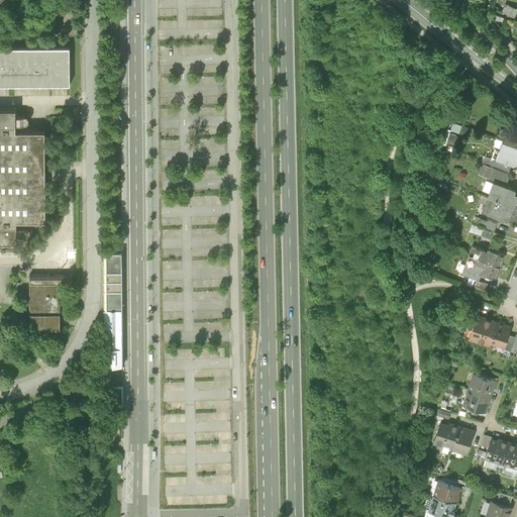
[(516,14),(516,8),(506,4),(502,13),(516,18),(516,14)]
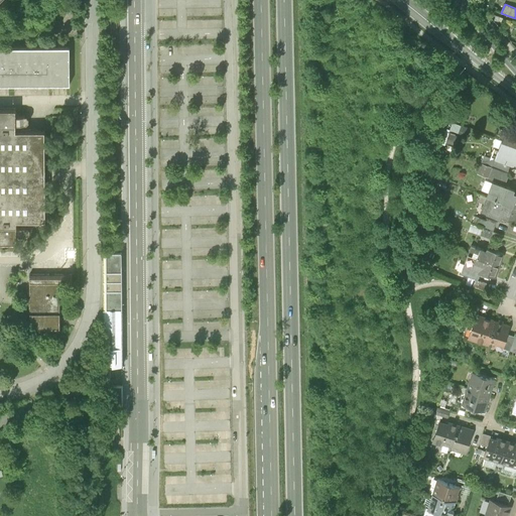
[(0,84),(69,84),(69,85),(70,85),(70,46),(69,46),(69,47),(0,47),(0,84)]
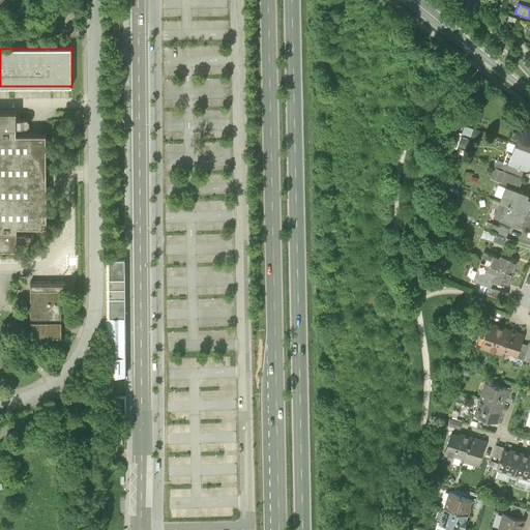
[(0,248),(17,249),(18,242),(28,241),(31,239),(31,236),(28,233),(22,233),(22,227),(47,226),(47,171),(46,134),(21,134),(21,130),(21,127),(28,127),(30,125),(29,121),(27,119),(16,119),(16,112),(0,111),(0,248)]
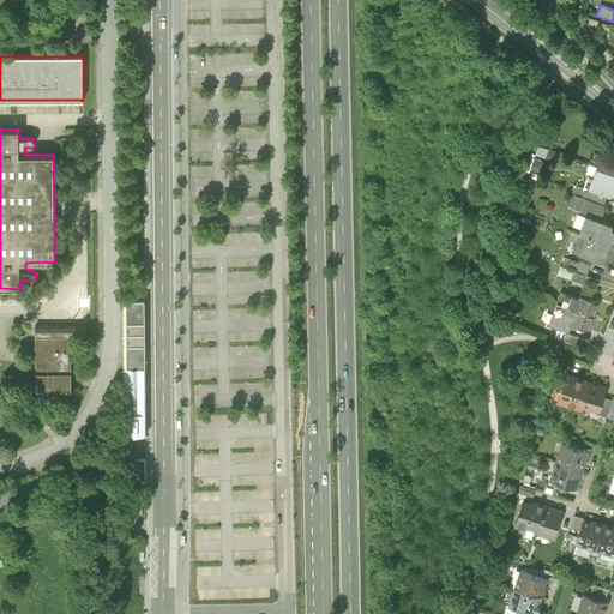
[(599,170),(613,175),(613,162),(603,160),(602,162),(599,170)]
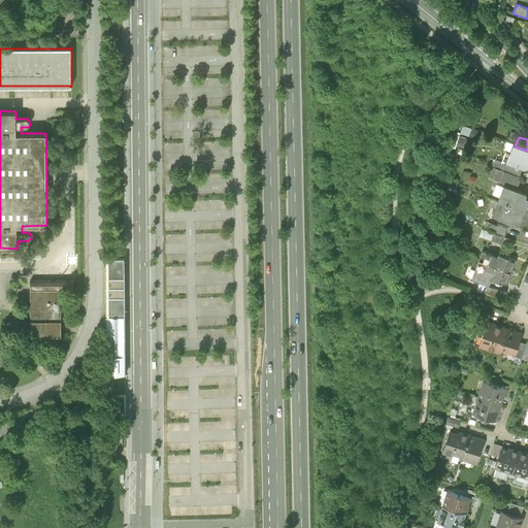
[(527,151),(515,146),(507,164),(526,171),(527,171),(527,151)]
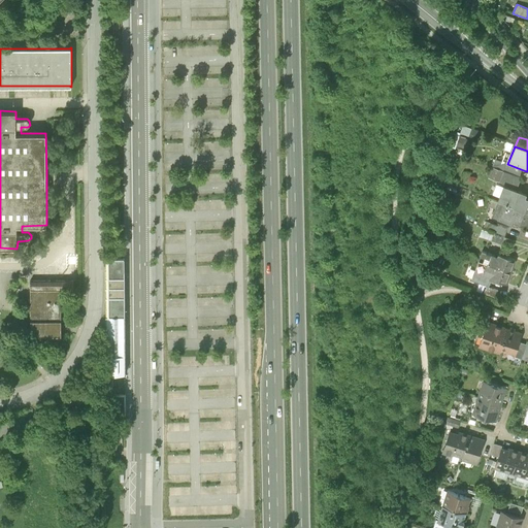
[(505,171),(523,177),(526,171),(507,164),(505,171)]
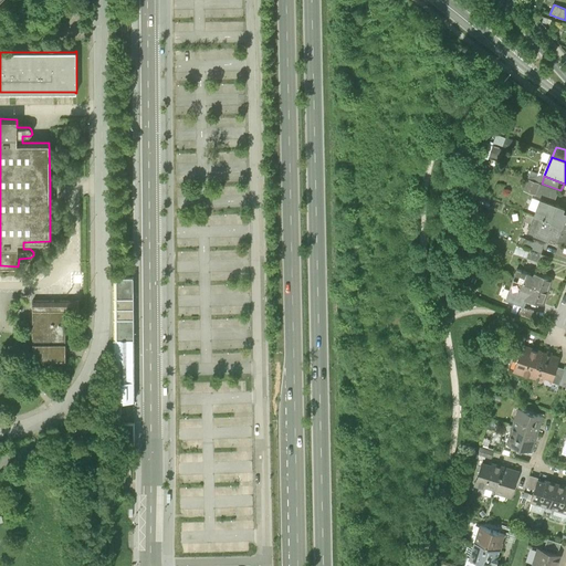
[(530,179),(525,192),(537,197),(542,184),(530,179)]
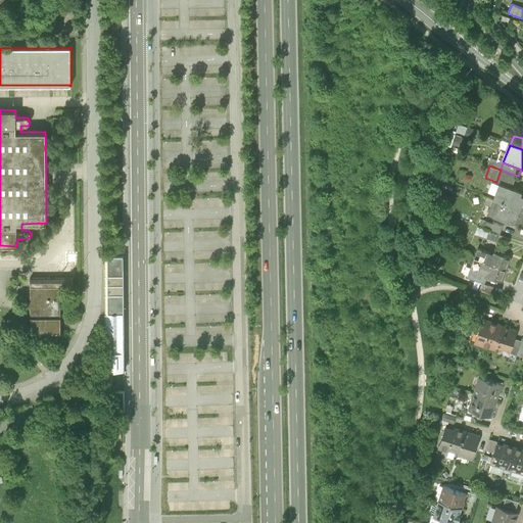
[(522,195),(522,192),(500,184),(494,200),(522,210),(522,197),(522,195)]
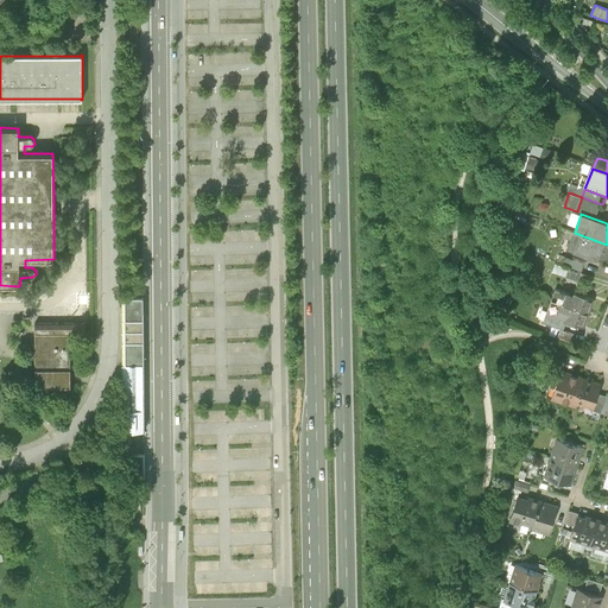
[(607,245),(575,233),(568,251),(590,259),(591,254),(595,255),(607,260),(607,245)]
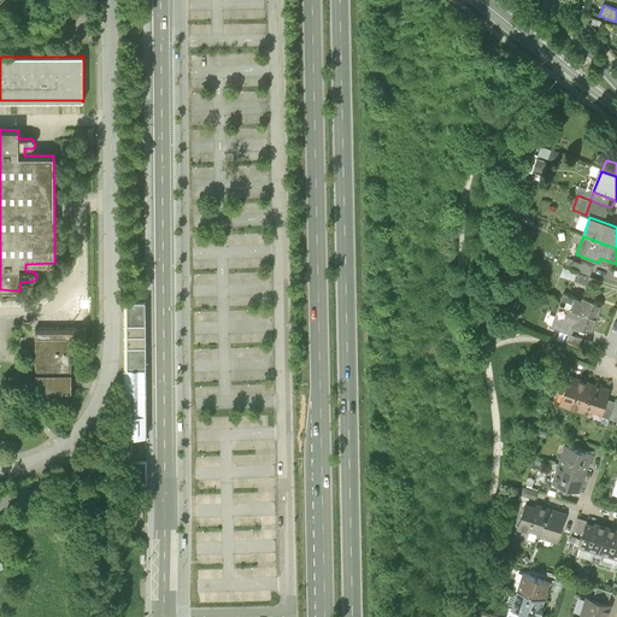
[(570,259),(566,266),(576,271),(592,276),(595,265),(583,260),(582,263),(570,259)]
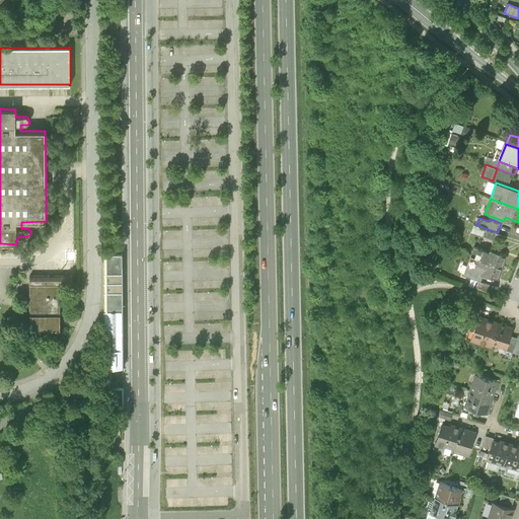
[(494,241),(498,232),(485,228),(482,236),(494,241)]
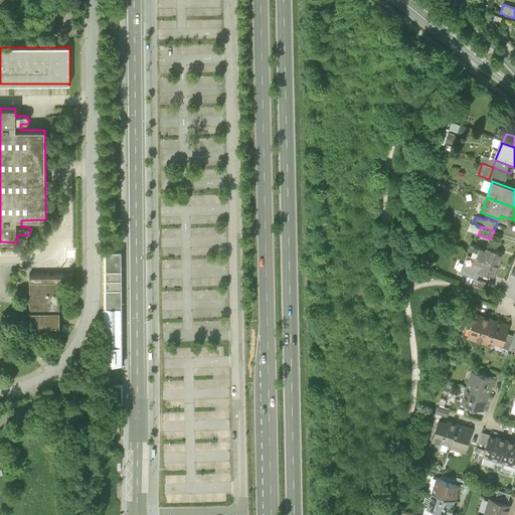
[(422,235),(432,238),(435,230),(424,227),(422,235)]
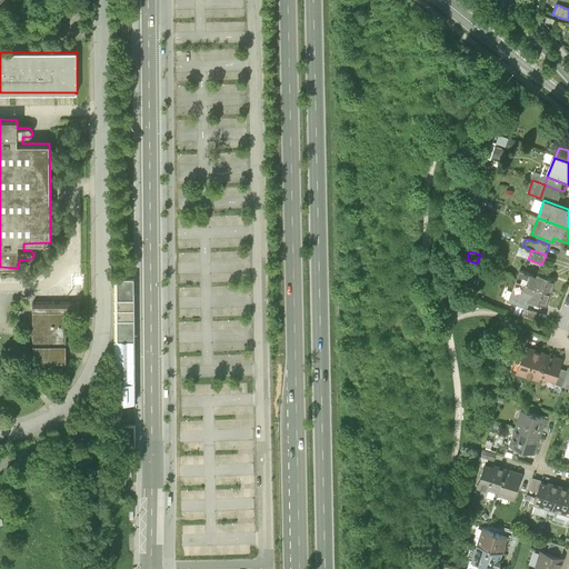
[(462,271),(471,275),(475,266),(466,262),(462,271)]
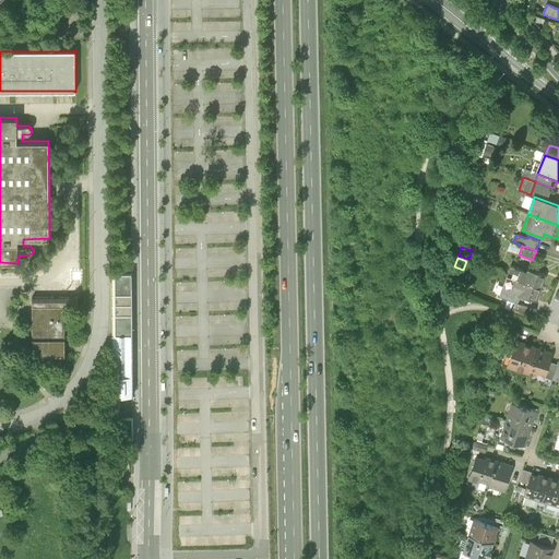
[(511,266),(507,277),(542,290),(547,277),(530,270),(528,273),(525,272),(511,266)]
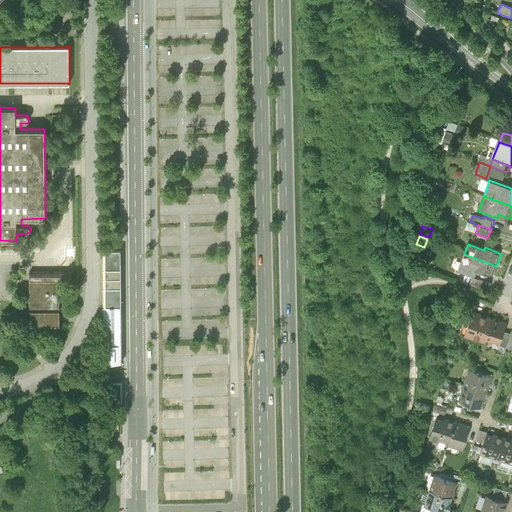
[(120,252),(102,252),(103,385),(106,385),(106,403),(121,403),(121,384),(109,384),(109,364),(121,364),(120,252)]
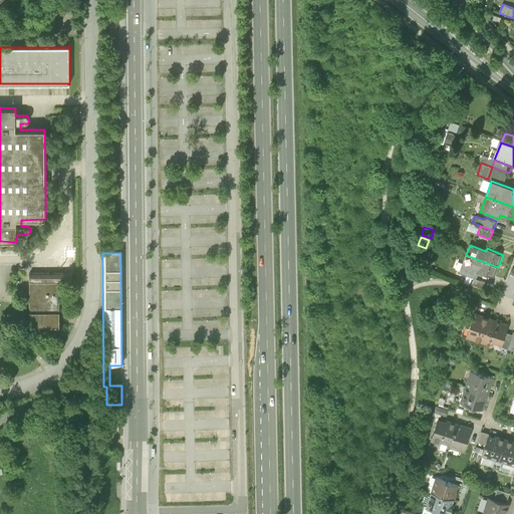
[(494,278),(498,267),(466,255),(463,263),(480,270),(479,273),(488,276),(494,278)]
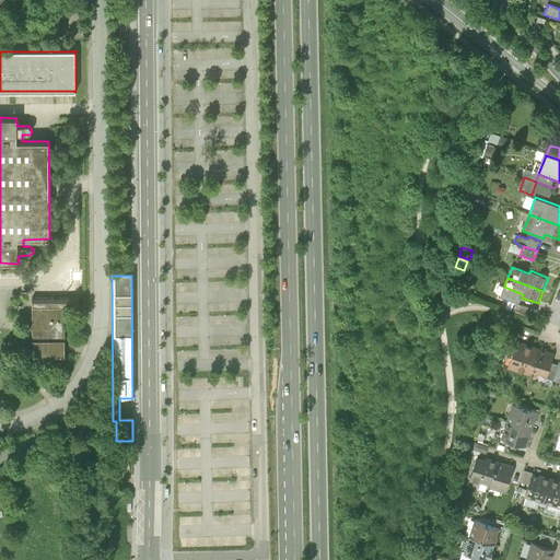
[(516,302),(520,303),(522,298),(523,294),(504,287),(501,296),(516,302)]
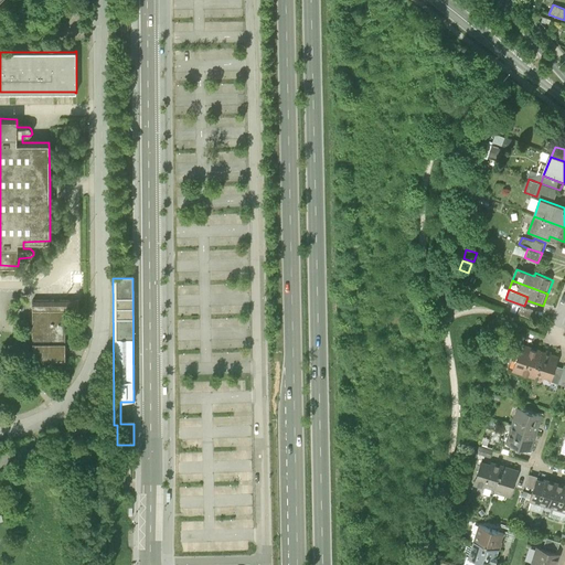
[(78,299),(32,300),(32,304),(32,309),(32,343),(32,358),(32,362),(65,362),(65,358),(65,342),(65,309),(78,309),(78,304),(78,299)]
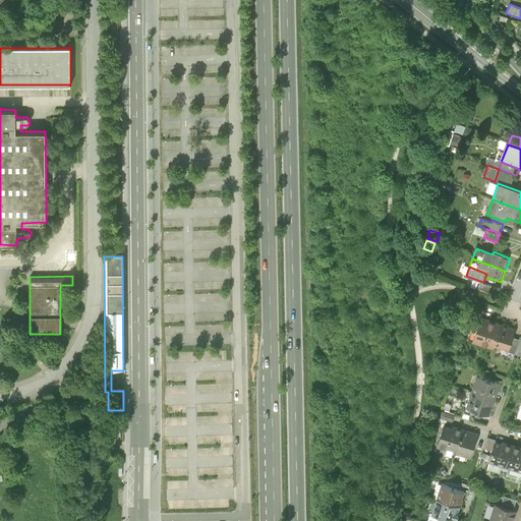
[(483,282),(480,281),(477,289),(489,294),(493,286),(483,282)]
